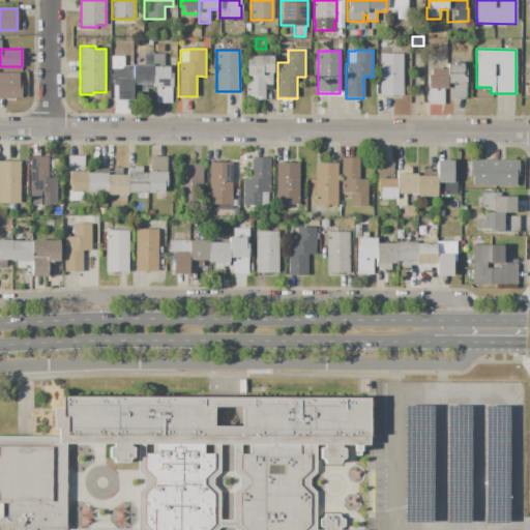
[(133,65),(133,85),(138,84),(138,91),(147,91),(147,88),(152,88),(152,53),(142,53),(142,64),(133,64),(133,65)]
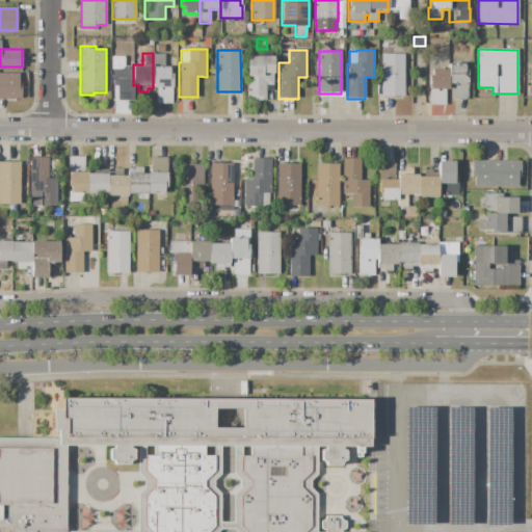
[(153,88),(153,53),(164,53),(164,58),(173,58),(173,103),(156,104),(156,88),(153,88)]
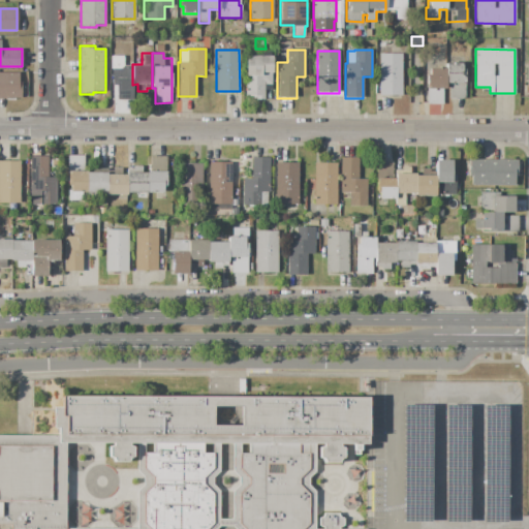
[(379,54),(402,54),(402,68),(402,86),(402,98),(386,98),(386,96),(379,96),(379,54)]
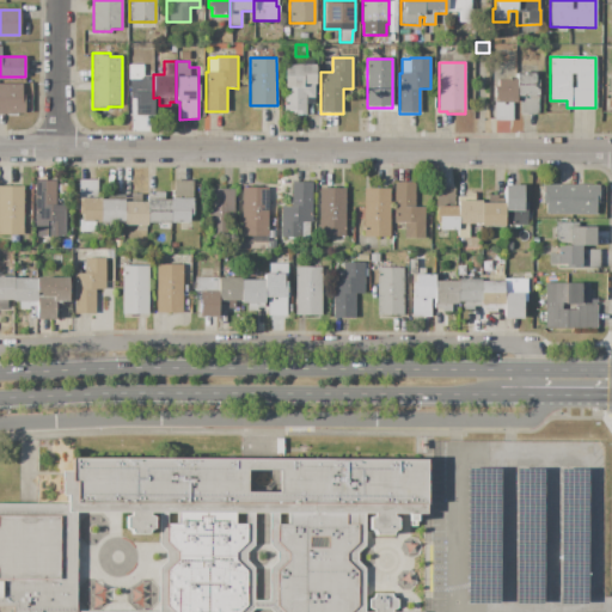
[(128,65),(142,65),(142,77),(153,75),(153,98),(153,116),(134,116),(134,98),(128,99),(128,65)]
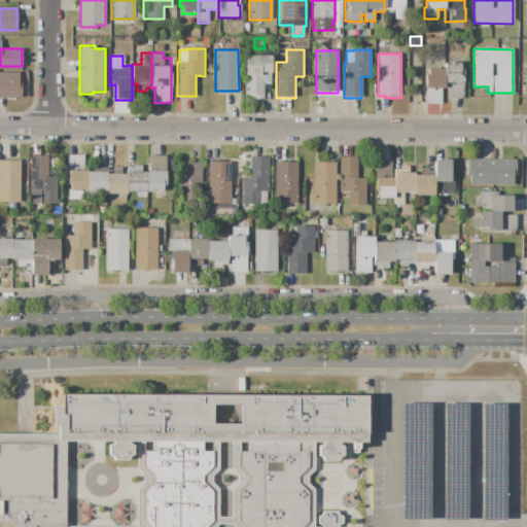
[(244,56),(272,56),(272,72),(271,72),(271,83),(264,84),(264,103),(245,103),(244,56)]
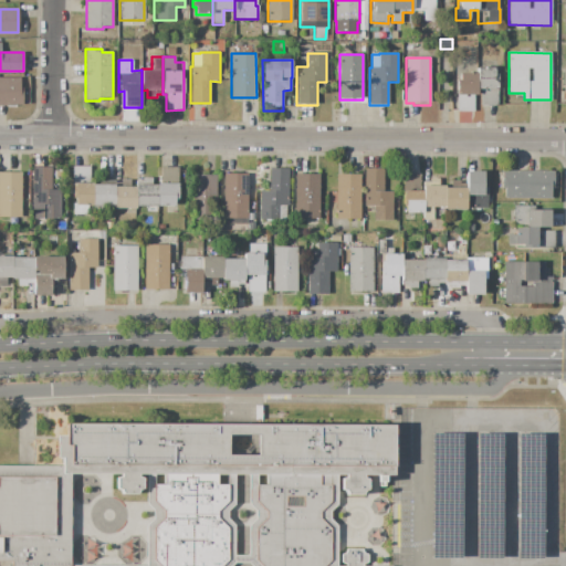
[(478,72),(478,88),(481,88),(481,106),(498,105),(496,67),(478,67),(478,72)]
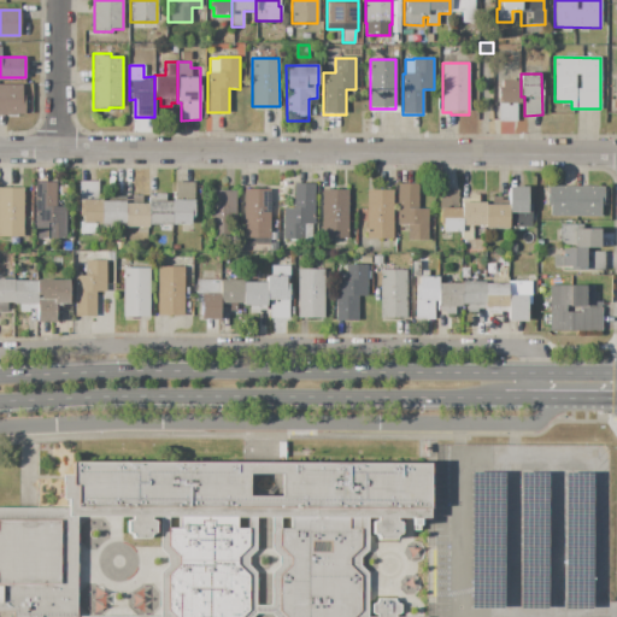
[(498,87),(501,87),(501,80),(521,78),(521,97),(521,103),(516,103),(517,121),(499,122),(498,87)]
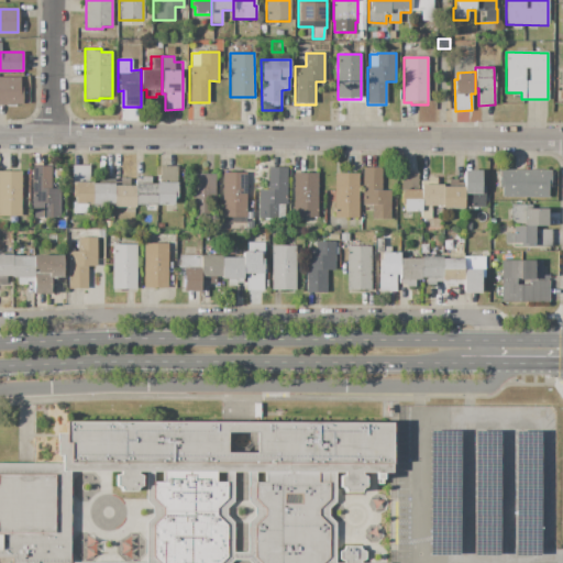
[(0,77),(20,77),(20,88),(22,88),(22,105),(17,105),(17,107),(7,107),(7,105),(0,105),(0,77)]
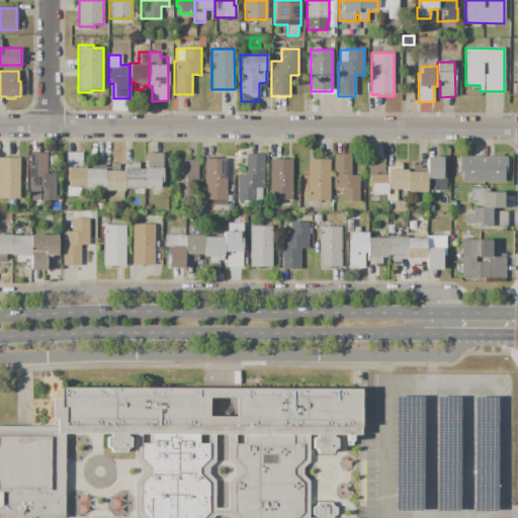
[(29,153),(48,153),(48,174),(55,174),(56,200),(29,200),(29,153)]
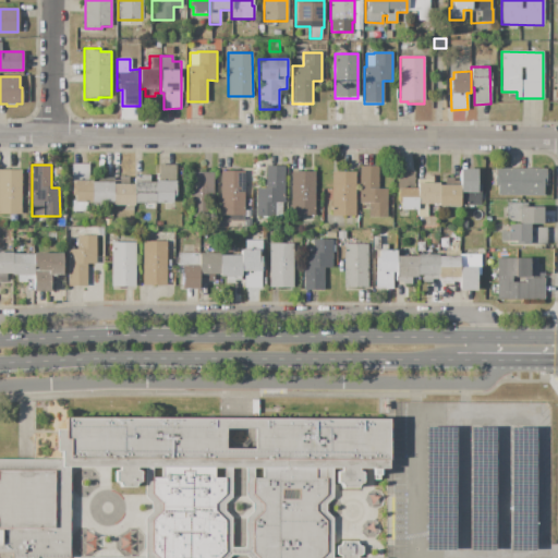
[(71,165),(88,165),(88,179),(71,179),(71,165)]
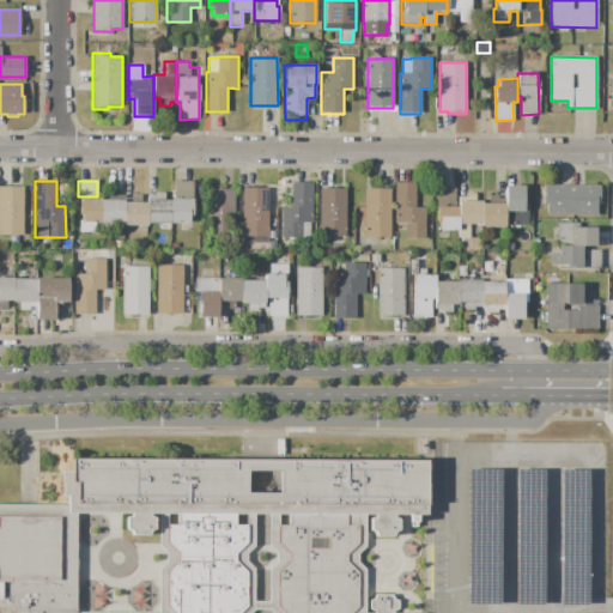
[(174,181),(193,181),(193,198),(174,198),(174,181)]
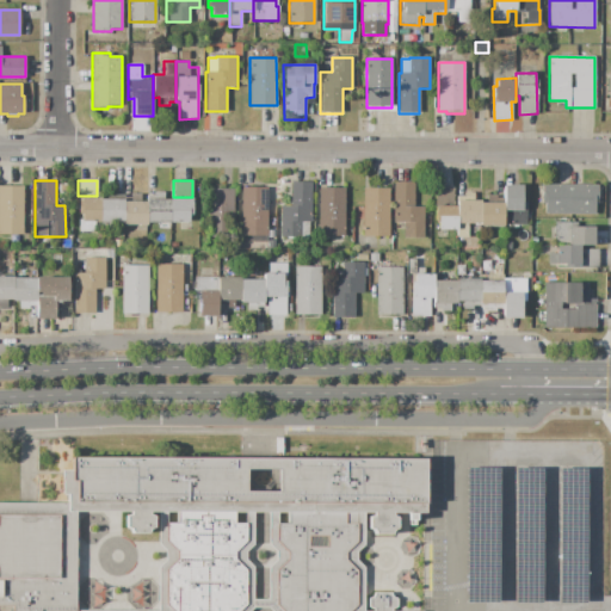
[(310,183),(312,222),(309,222),(309,238),(281,239),(281,207),(284,207),(284,204),(290,204),(290,183),(310,183)]
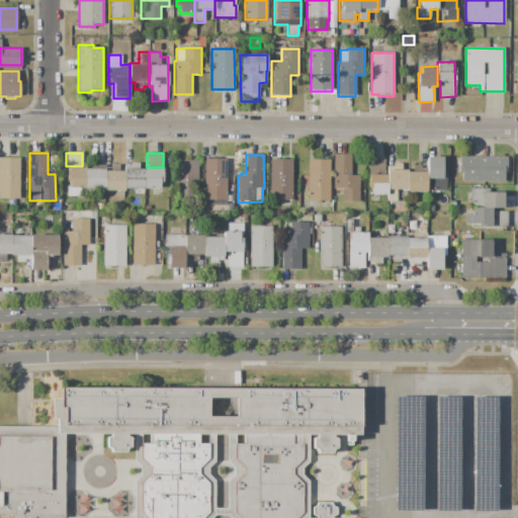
[(333,155),(351,155),(351,175),(359,175),(359,202),(342,202),(342,189),(333,189),(333,155)]
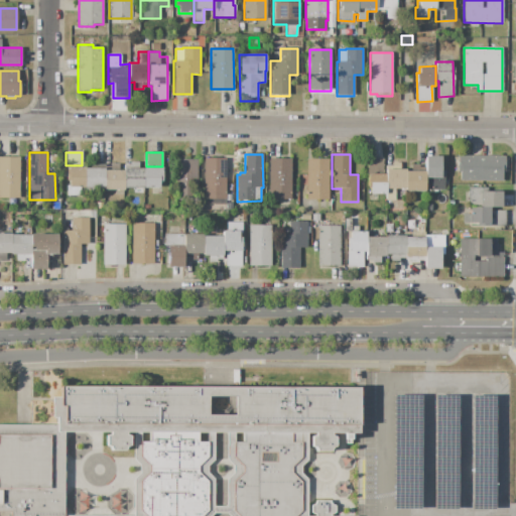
[(425,168),(425,190),(425,194),(440,194),(440,190),(444,190),(444,170),(440,170),(440,156),(425,156),(425,168)]
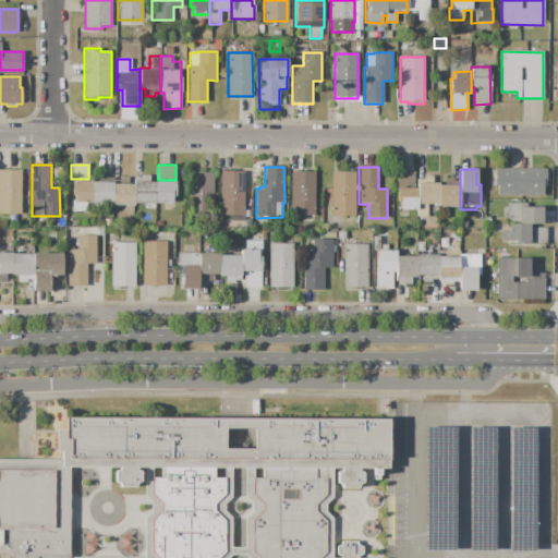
[(495,169),(545,169),(545,186),(543,186),(543,196),(497,196),(497,186),(495,186),(495,169)]
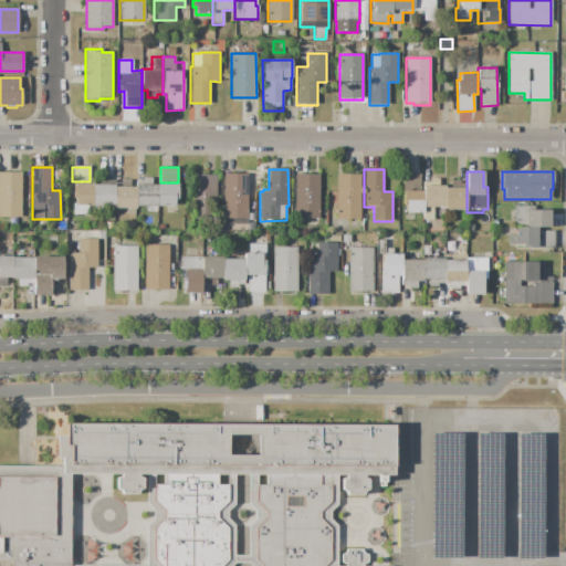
[(0,173),(21,173),(21,217),(0,217),(0,173)]
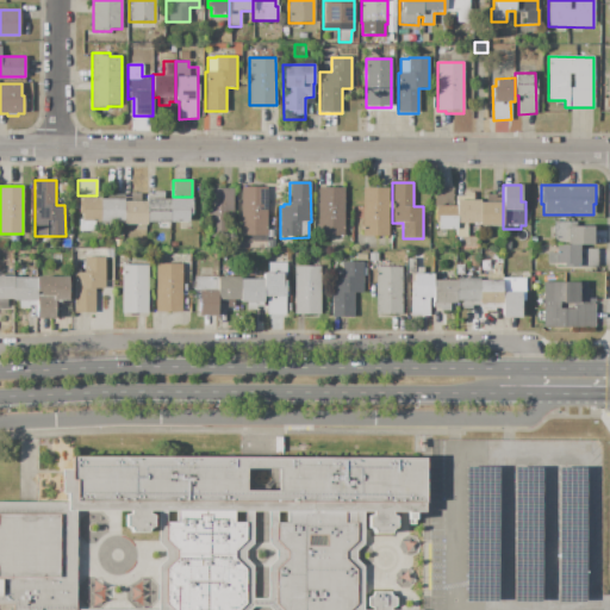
[(266,187),(267,236),(240,236),(240,187),(266,187)]
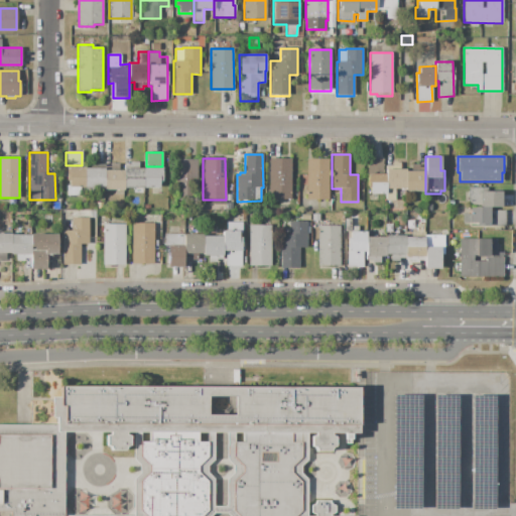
[(291,158),(291,200),(265,200),(265,158),(291,158)]
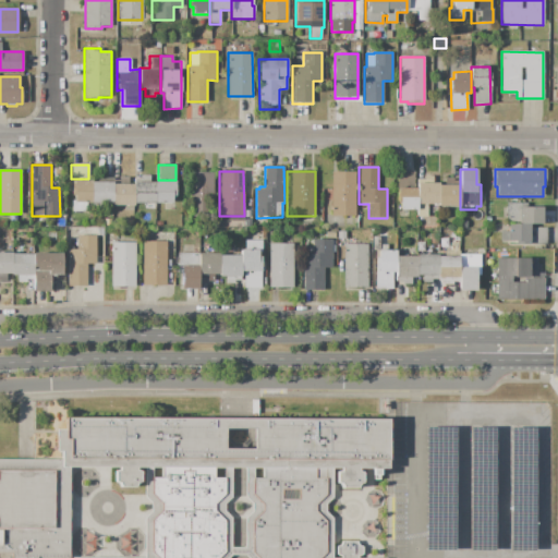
[(398,171),(417,171),(417,178),(417,209),(398,210),(398,171)]
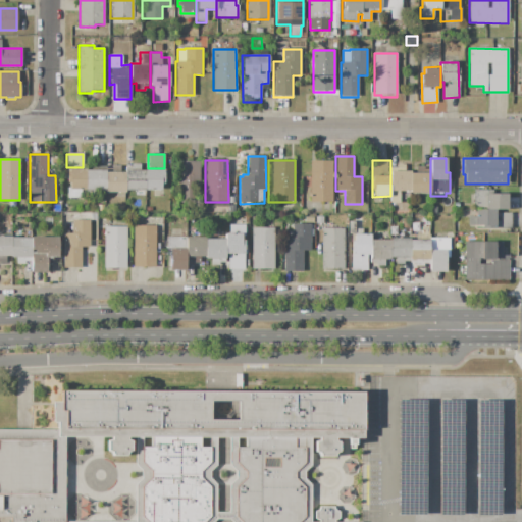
[(199,161),(199,203),(176,203),(176,161),(199,161)]
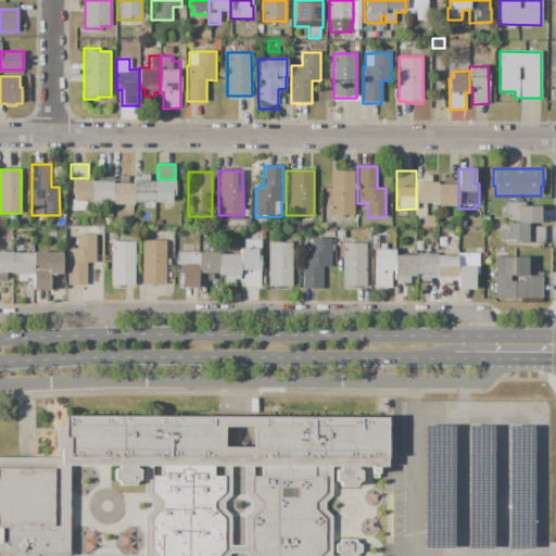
[(354,172),(354,214),(330,214),(330,172),(354,172)]
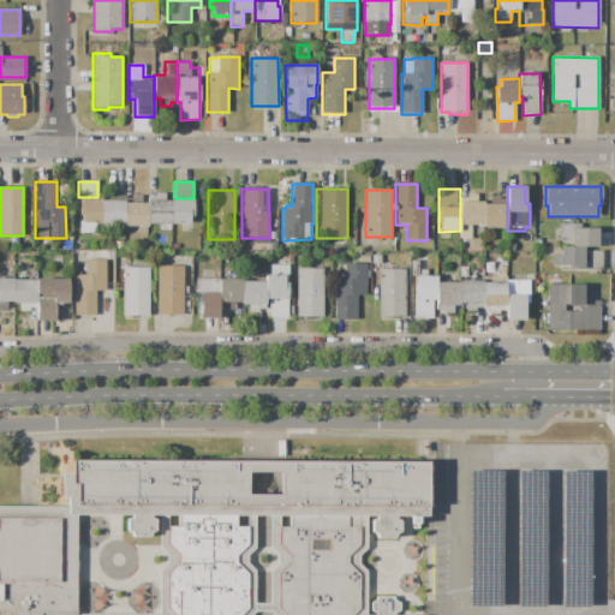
[(460,196),(460,231),(460,240),(471,240),(471,226),(483,225),(483,201),(483,191),(467,191),(467,196),(460,196)]
